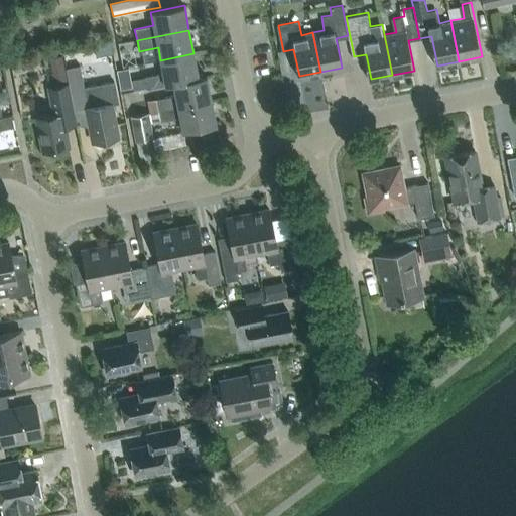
[(146,89),(172,83),(199,78),(198,77),(194,53),(160,60),(162,73),(144,77),(146,89)]
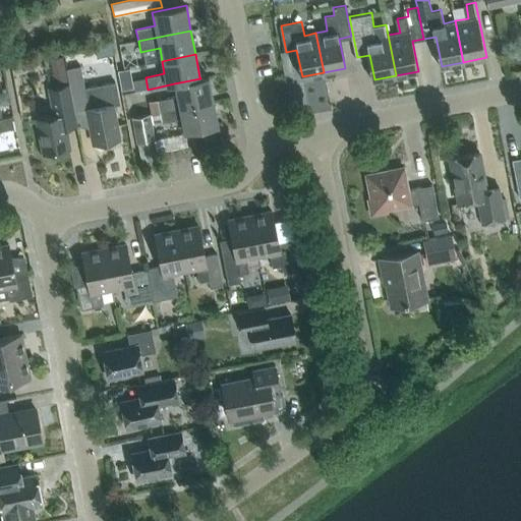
[(94,145),(120,139),(113,106),(119,105),(115,83),(85,90),(80,67),(67,70),(75,114),(87,112),(94,145)]
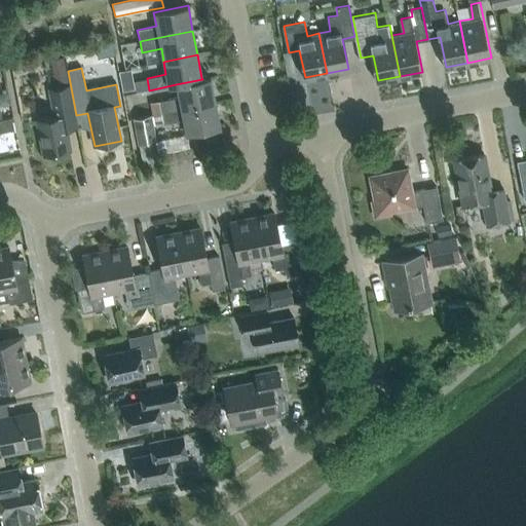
[(159,101),(161,112),(215,102),(210,77),(201,78),(202,79),(176,84),(179,98),(159,101)]
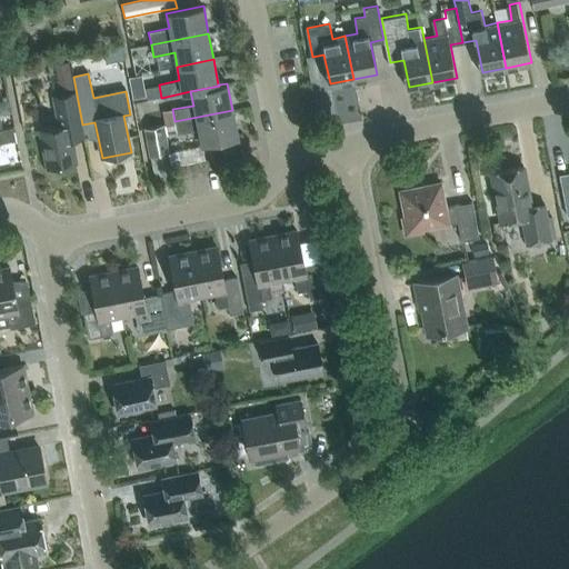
[(146,96),(143,89),(131,91),(132,98),(146,96)]
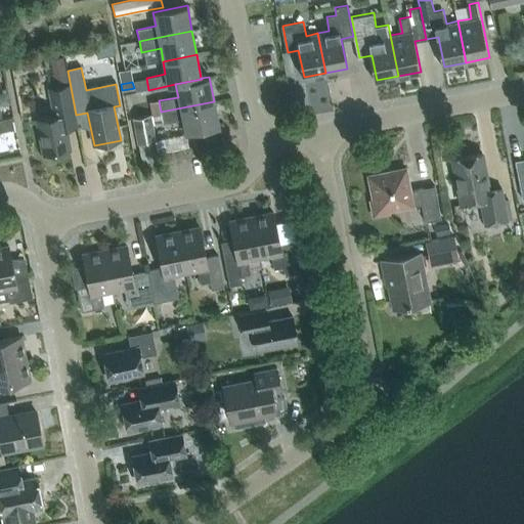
[(37,121),(44,156),(71,150),(66,130),(78,127),(70,86),(48,90),(53,118),(37,121)]
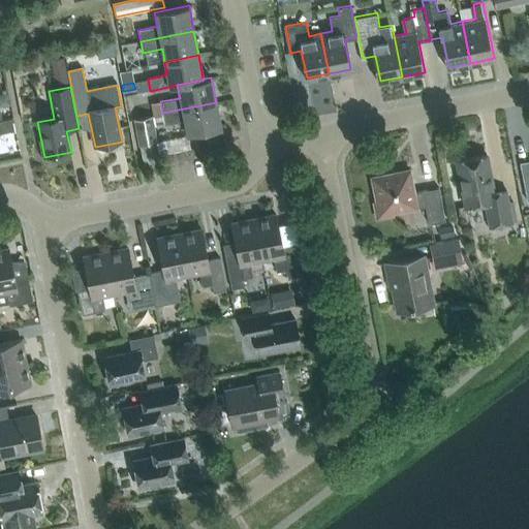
[(162,113),(160,101),(151,103),(153,115),(162,113)]
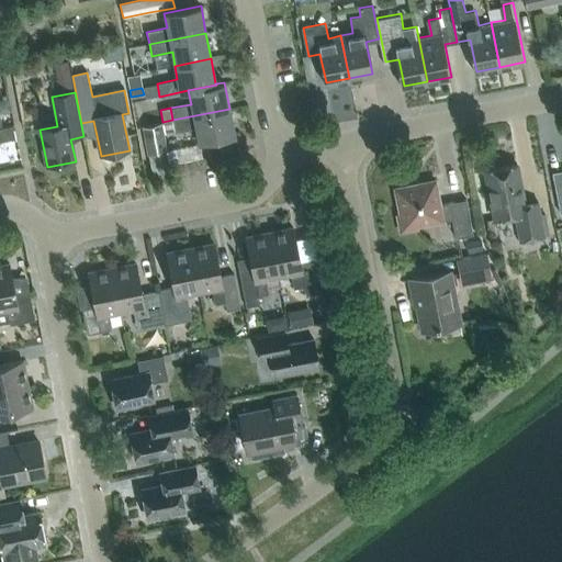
[(226,137),(235,135),(229,109),(172,120),(175,132),(195,128),(199,143),(200,143),(209,141),(226,137)]
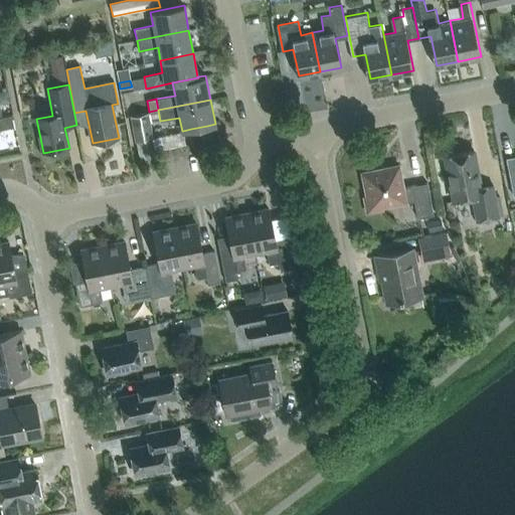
[(160,121),(158,110),(149,112),(151,123),(160,121)]
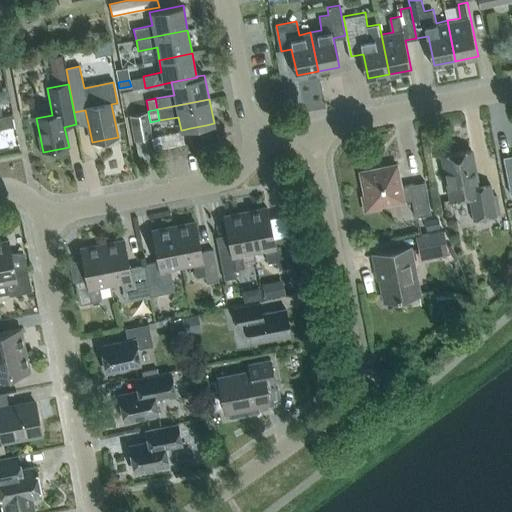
[(153,137),(148,112),(129,115),(134,141),(153,137)]
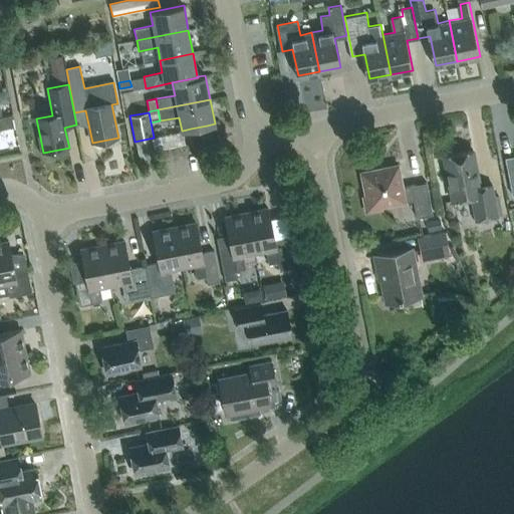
[(2,115),(0,115),(0,122),(1,130),(14,126),(11,113),(2,115)]
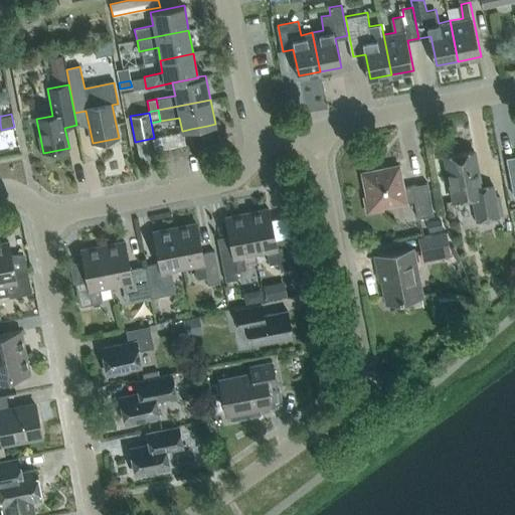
[(207,126),(210,140),(219,138),(217,124),(215,124),(207,126)]
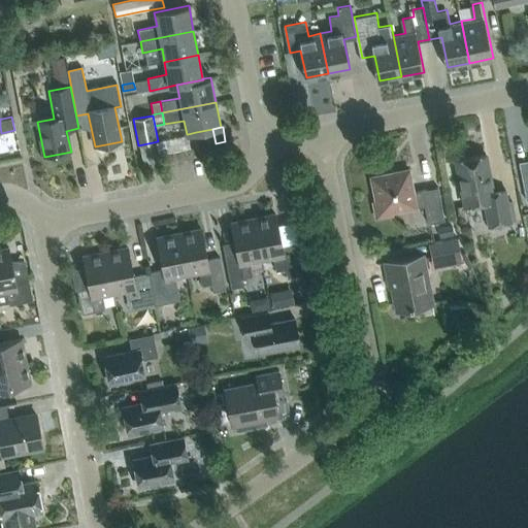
[(188,134),(189,142),(197,140),(196,132),(188,134)]
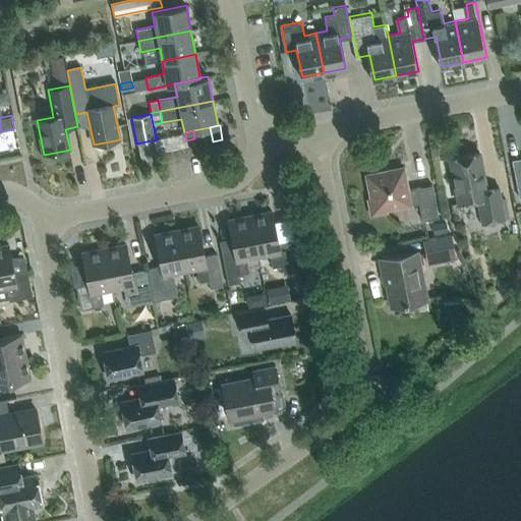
[(186,147),(183,133),(162,138),(165,152),(186,147)]
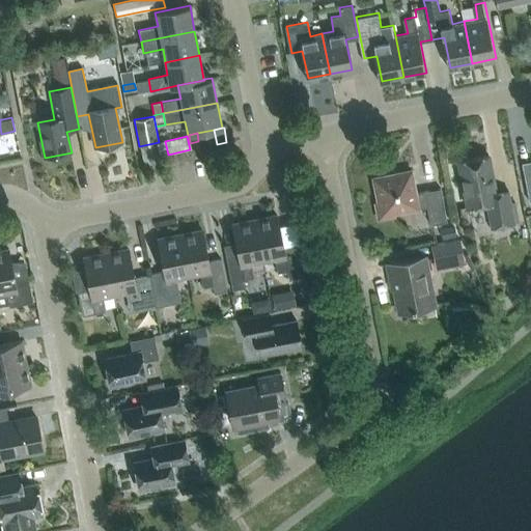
[(491,156),(460,161),(470,207),(490,204),(495,228),(518,224),(511,191),(498,193),(491,156)]
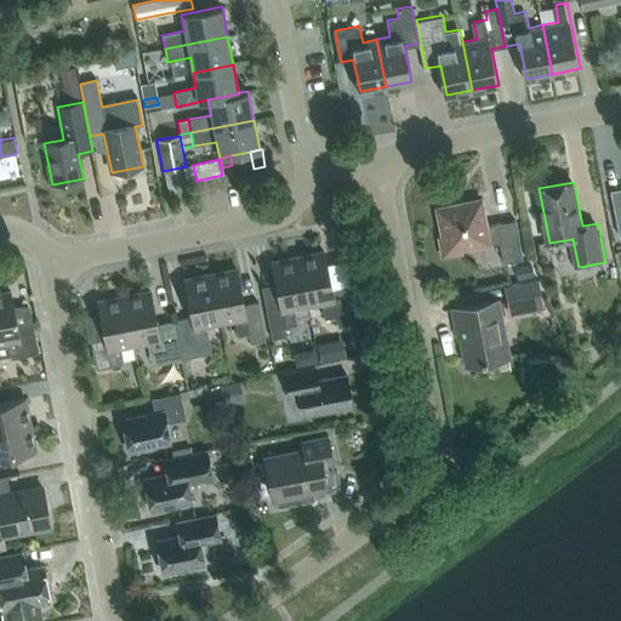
[(486,227),(480,199),(436,209),(442,235),(438,237),(442,257),(462,252),(462,250),(499,243),(503,263),(523,260),(516,221),(486,227)]
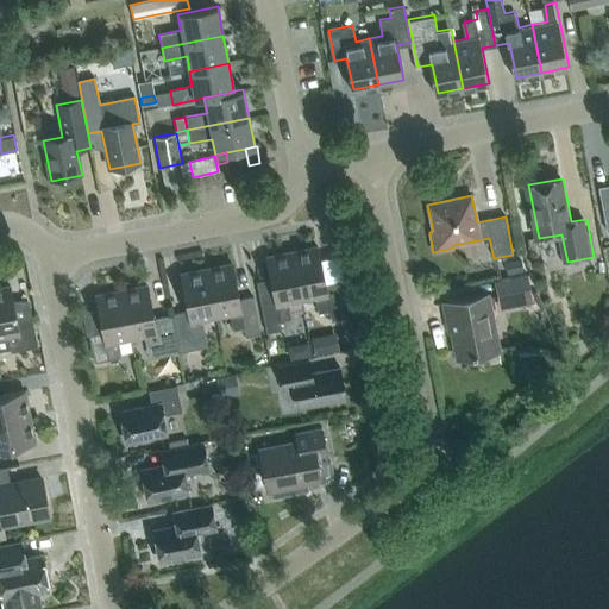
[(319,249),(293,253),(302,301),(315,299),(318,314),(332,312),(333,319),(349,315),(341,281),(325,283),(319,249)]
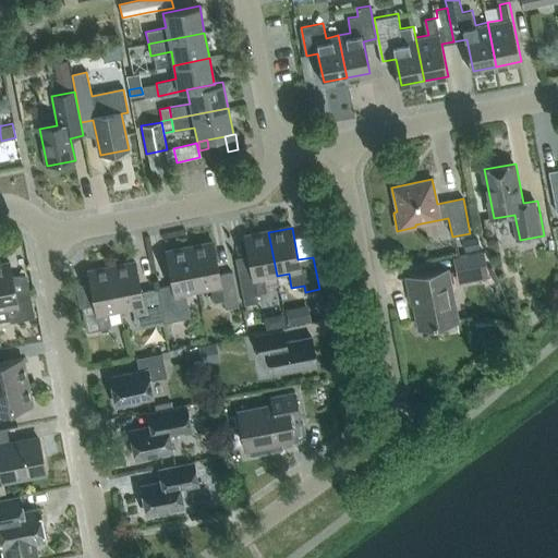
[(266,278),(277,276),(268,232),(245,237),(252,268),(239,270),(245,305),(258,303),(256,294),(267,292),(264,278),(266,278)]
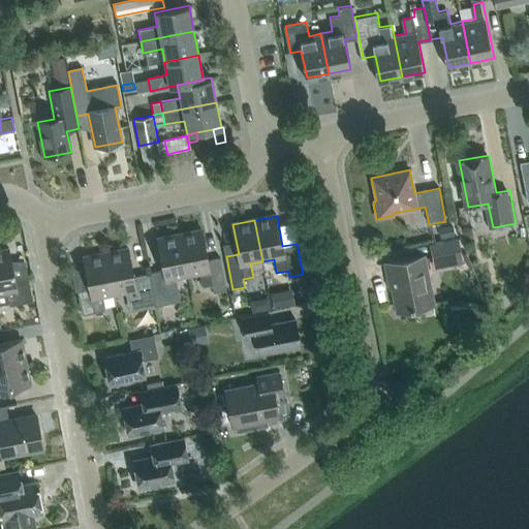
[(455,236),(453,224),(438,227),(440,239),(455,236)]
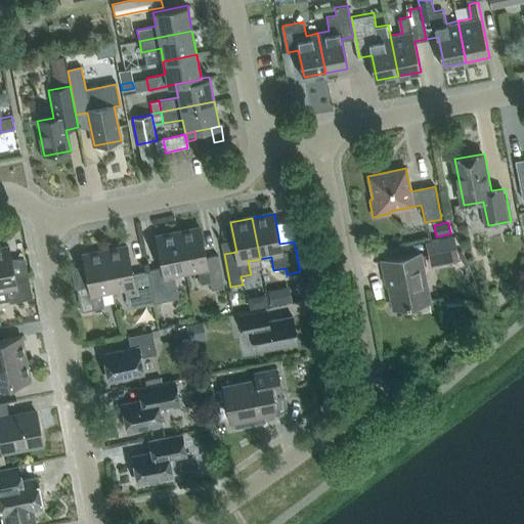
[(199,227),(177,231),(185,272),(197,269),(200,284),(208,281),(210,291),(223,288),(216,254),(205,256),(199,227)]
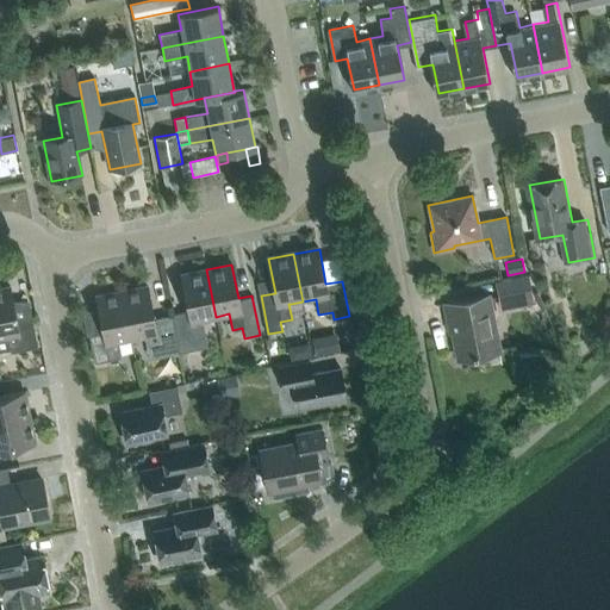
[(172,313),(172,316),(180,353),(207,347),(203,319),(216,317),(206,269),(180,274),(187,310),(172,313)]
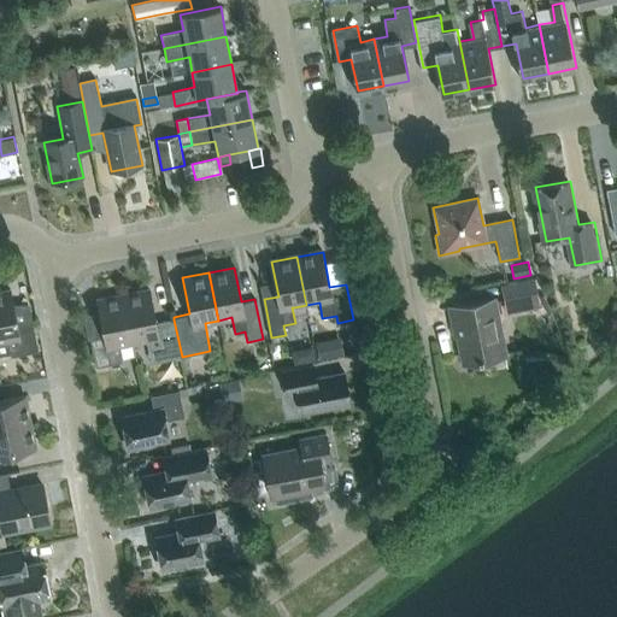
[(503,287),(507,310),(541,304),(536,280),(503,287)]
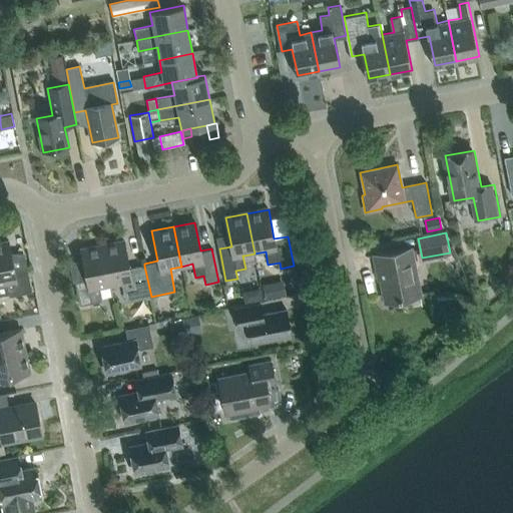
[(129,269),(123,240),(102,244),(109,285),(121,282),(125,303),(151,297),(144,266),(129,269)]
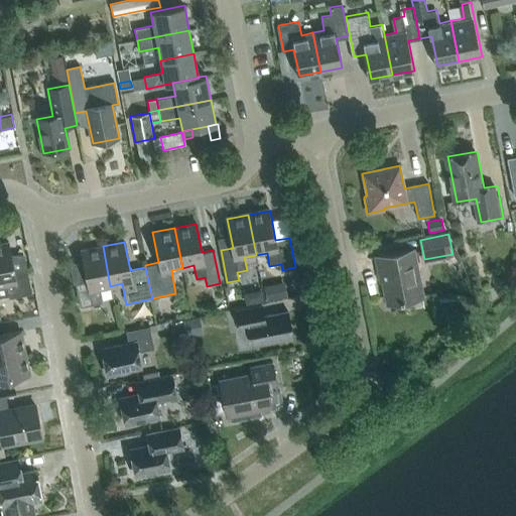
[(33,295),(28,269),(15,271),(10,243),(0,245),(0,297),(9,296),(10,299),(33,295)]
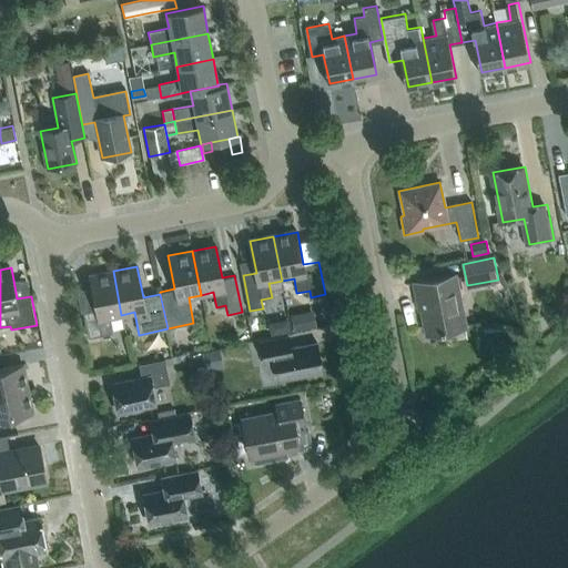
[(113,271),(89,276),(95,310),(82,312),(88,338),(112,333),(109,317),(121,315),(113,271)]
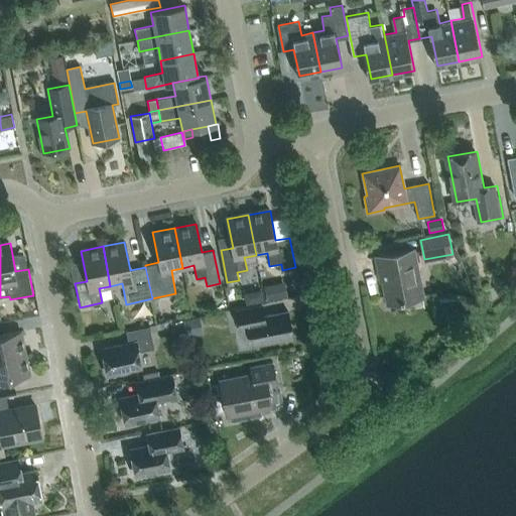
[(424,299),(414,251),(376,258),(379,274),(382,274),(388,306),(424,299)]
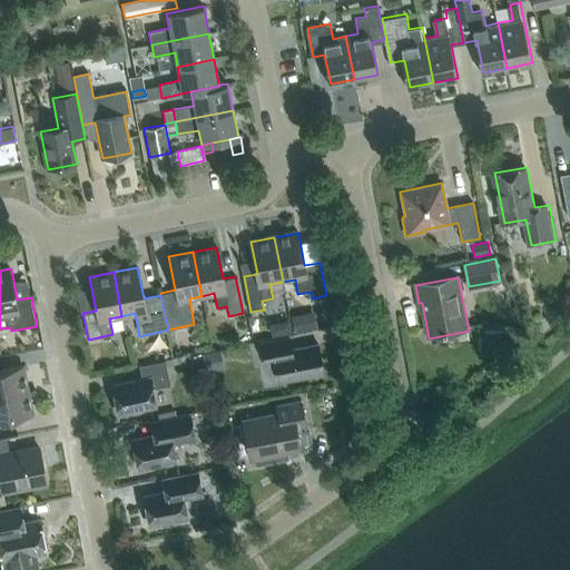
[(294,313),(297,332),(320,328),(317,311),(294,313)]
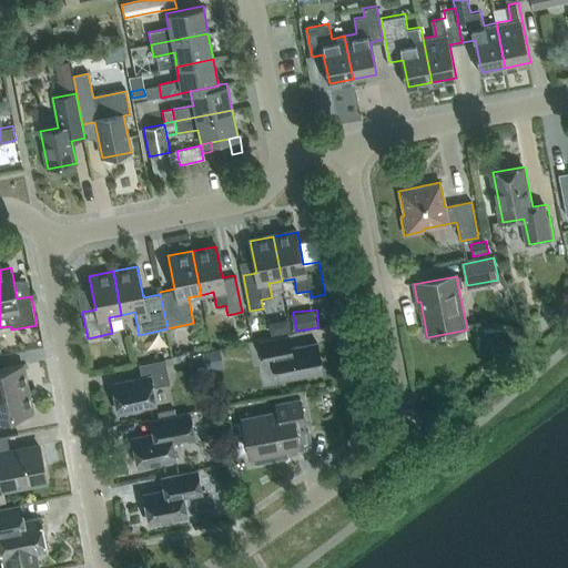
[(322,372),(317,343),(290,348),(287,335),(260,341),(264,363),(274,362),(277,381),(322,372)]
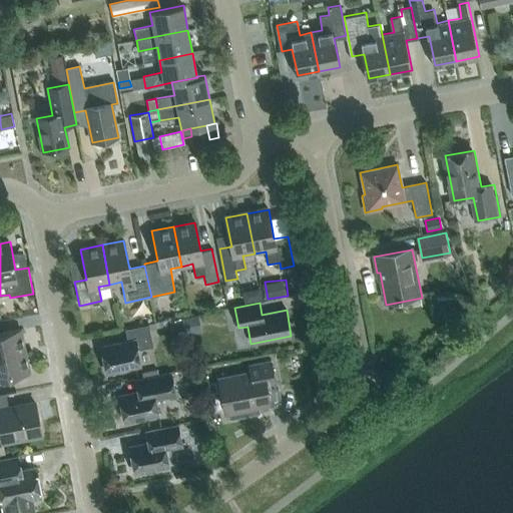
[(201,333),(197,314),(182,318),(186,336),(201,333)]
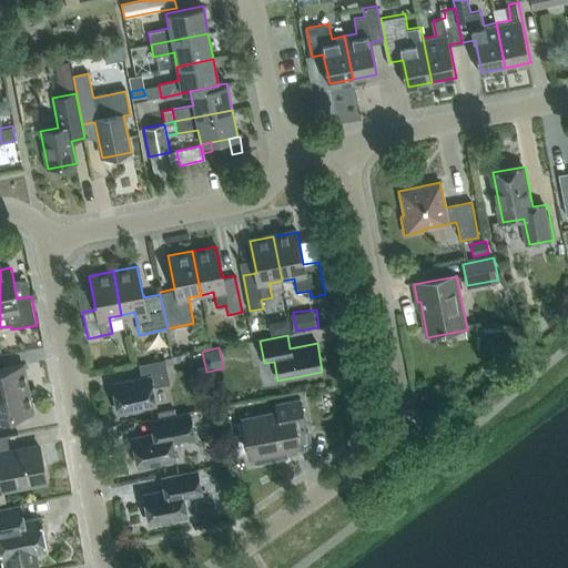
[(200,353),(188,355),(190,369),(203,367),(200,353)]
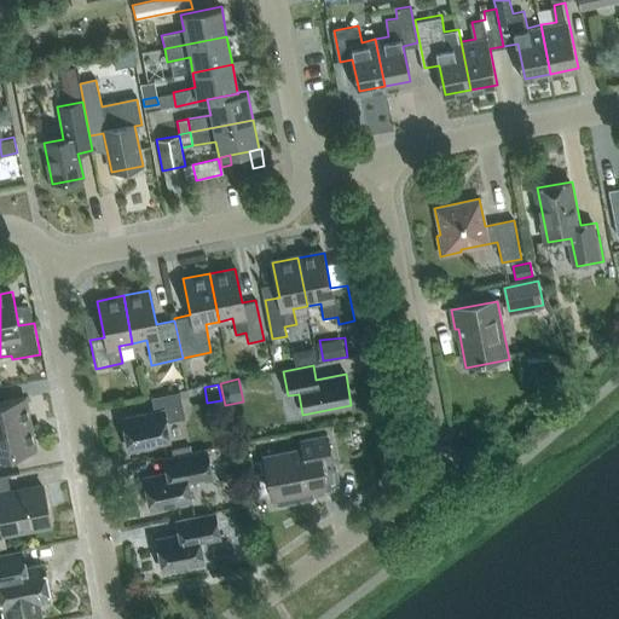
[(122,420),(128,449),(169,441),(166,422),(185,418),(180,394),(151,400),(155,414),(122,420)]
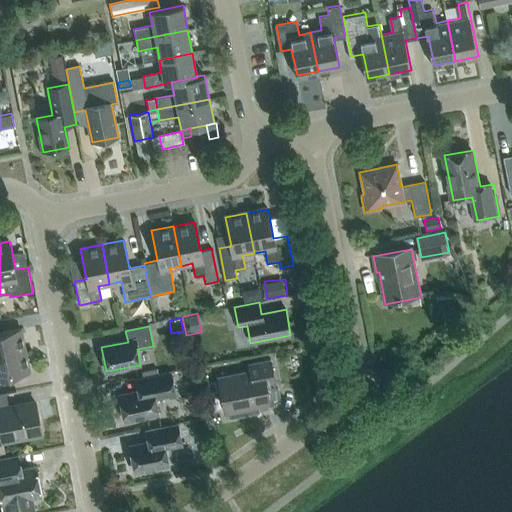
[(0,356),(25,351),(21,330),(0,333),(0,356)]
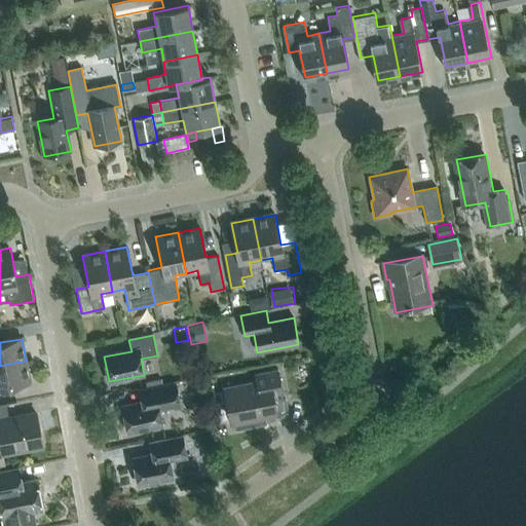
[(0,388),(31,383),(26,361),(0,366),(0,388)]
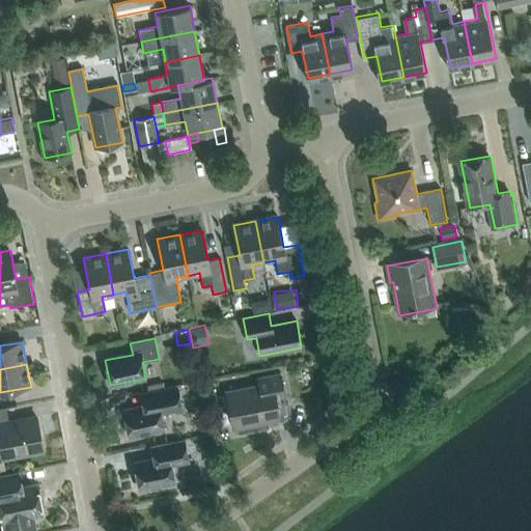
[(286,398),(281,373),(257,379),(259,387),(229,393),(236,426),(238,426),(239,431),(254,428),(253,423),(277,418),(274,400),(286,398)]
